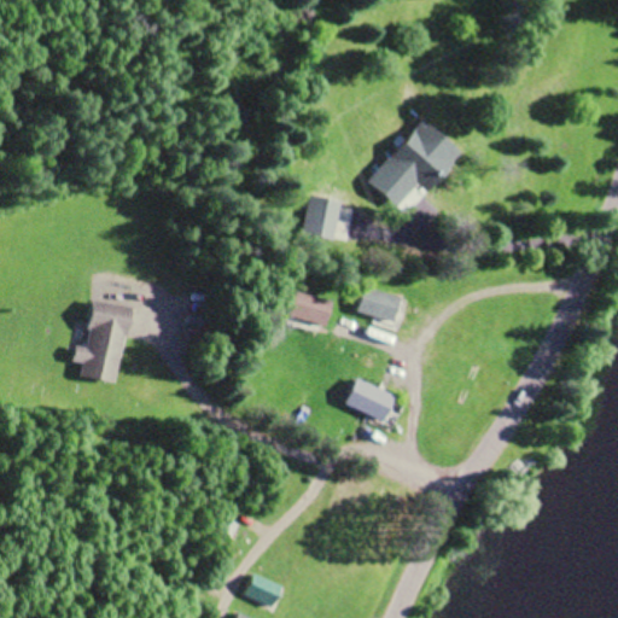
[(331,239),(301,232),(309,197),(339,204),(331,239)]
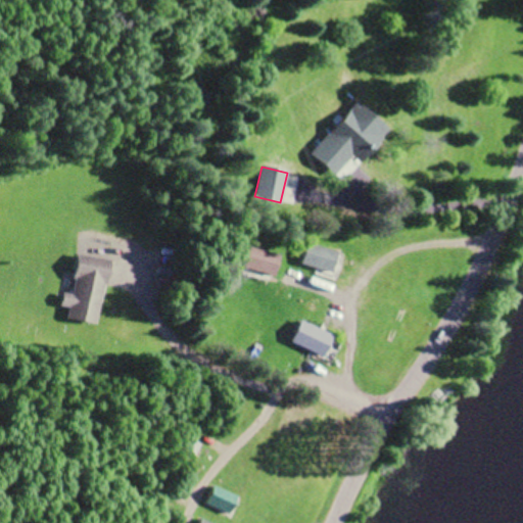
[(337,251),(332,272),(301,264),(306,243),(337,251)]
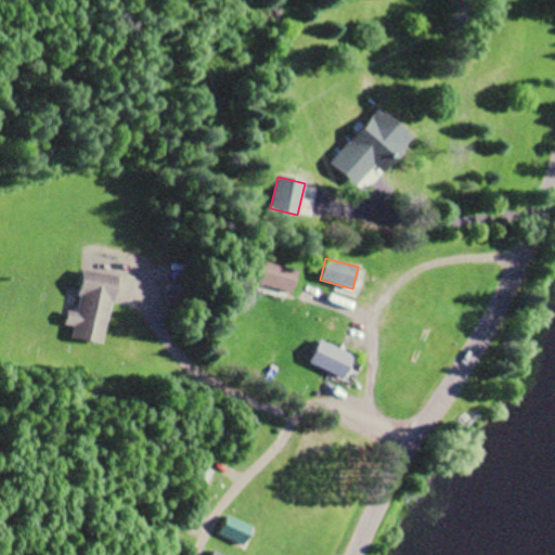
[(291,293),(260,284),(267,261),(297,270),(291,293)]
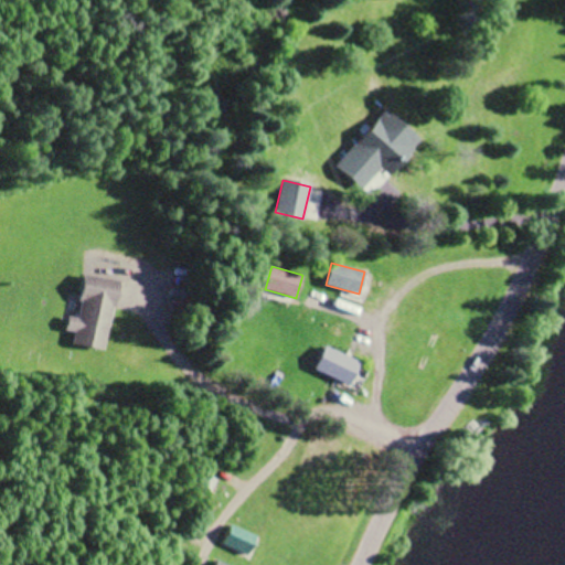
[(70,315),(77,317),(85,274),(117,280),(105,348),(73,342),(74,332),(66,331),(70,315)]
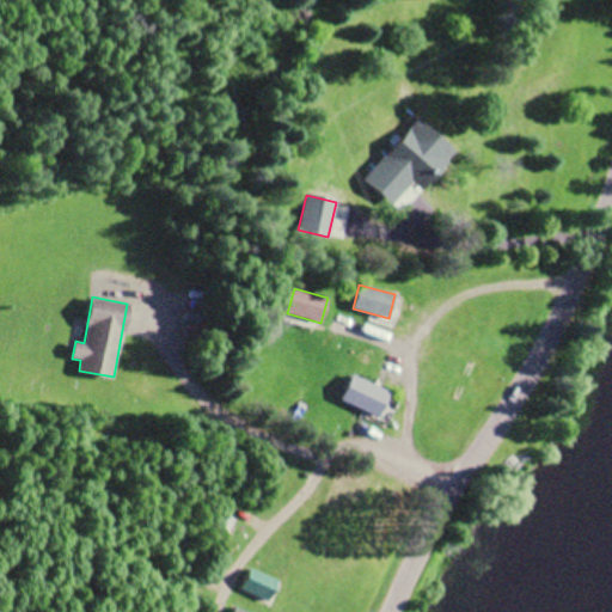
[(378,416),(341,397),(352,375),(389,395),(378,416)]
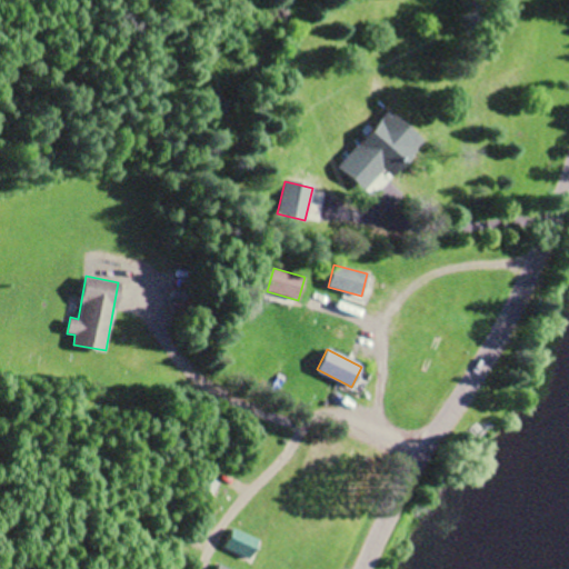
[(209,503),(189,493),(199,473),(219,485),(209,503)]
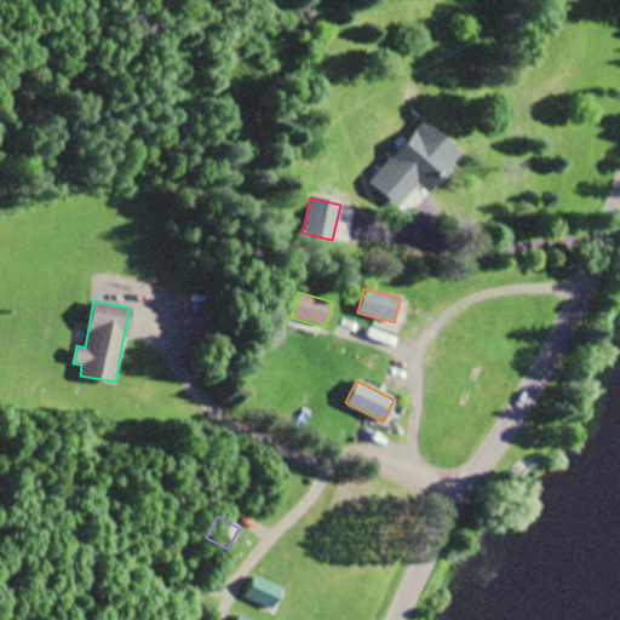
[(247,596),(257,577),(281,589),(270,609),(247,596)]
